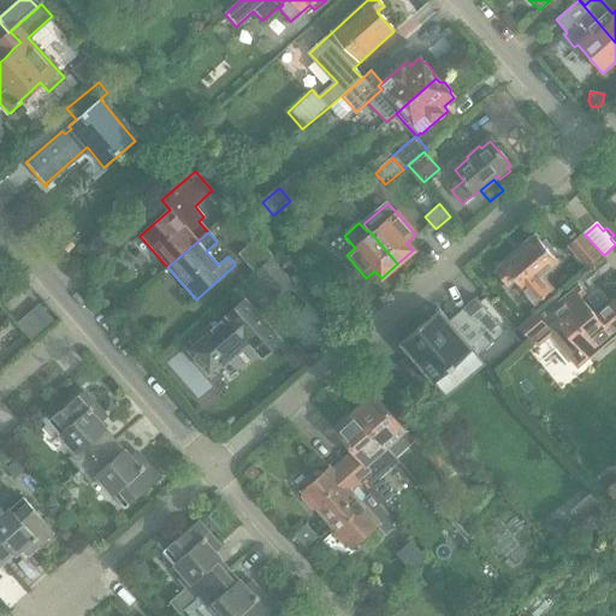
[(587,270),(604,255),(585,235),(568,248),(587,270)]
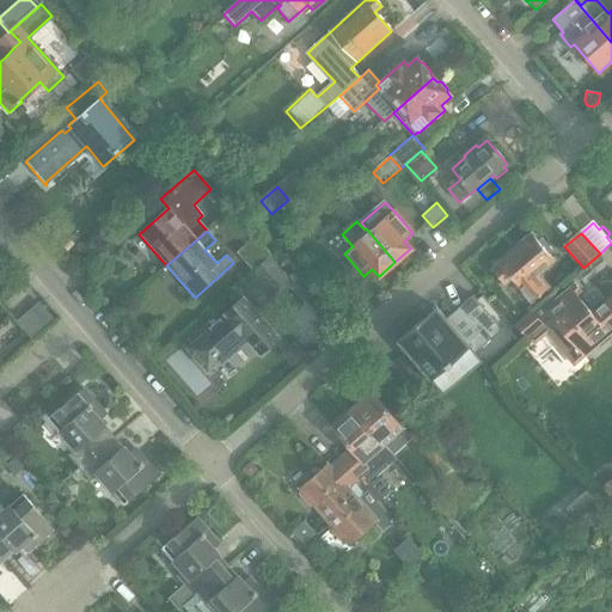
[(252,273),(270,256),(255,237),(236,254),(252,273)]
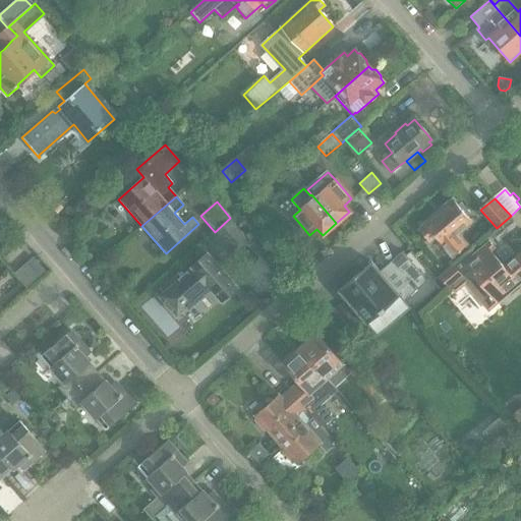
[(461,204),(457,207),(454,201),(452,204),(447,204),(443,207),(442,212),(425,225),(425,226),(419,231),(428,242),(435,236),(452,258),(466,246),(457,235),(471,223),(467,217),(470,215),(461,204)]
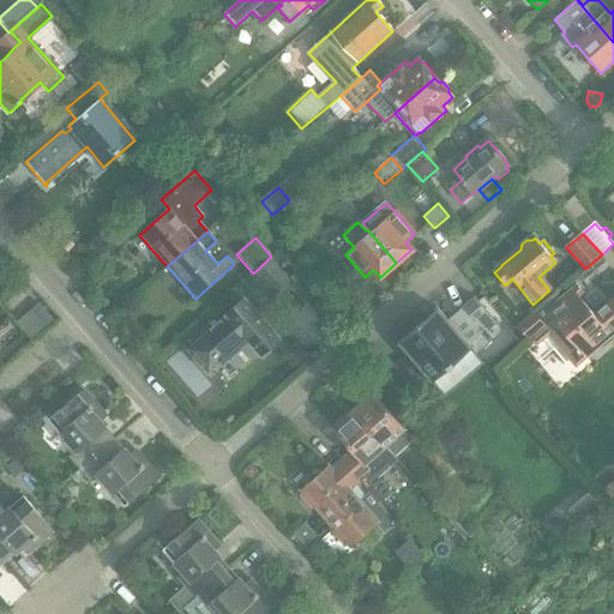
[(272,295),(290,280),(271,258),(253,274),(257,278),(239,294),(244,300),(226,315),(227,317),(215,327),(209,320),(187,341),(193,347),(188,350),(203,367),(204,367),(208,372),(220,361),(221,363),(226,359),(224,357),(236,347),(234,344),(245,336),(260,355),(280,338),(253,308),(270,293),(272,295)]
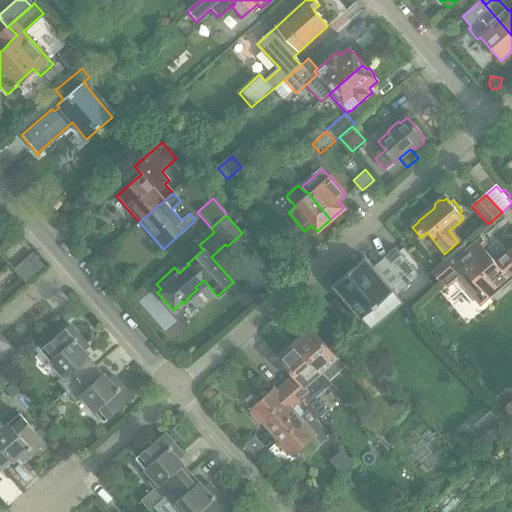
[(287,253),(298,243),(290,234),(279,244),(287,253)]
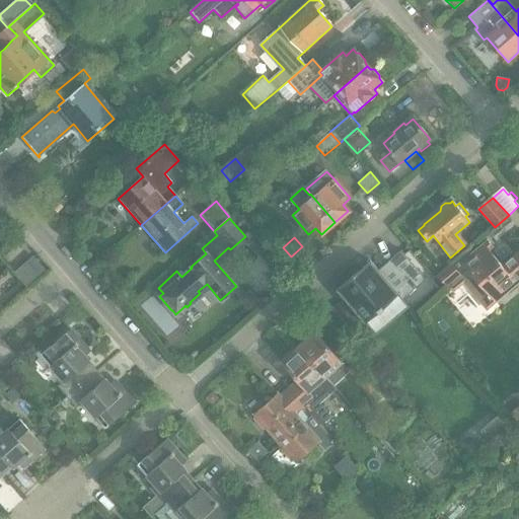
[(518,251),(501,267),(489,251),(493,248),(487,241),(469,256),(466,252),(466,251),(431,282),(437,290),(447,289),(449,292),(454,292),(463,284),(485,309),(518,279),(518,251)]
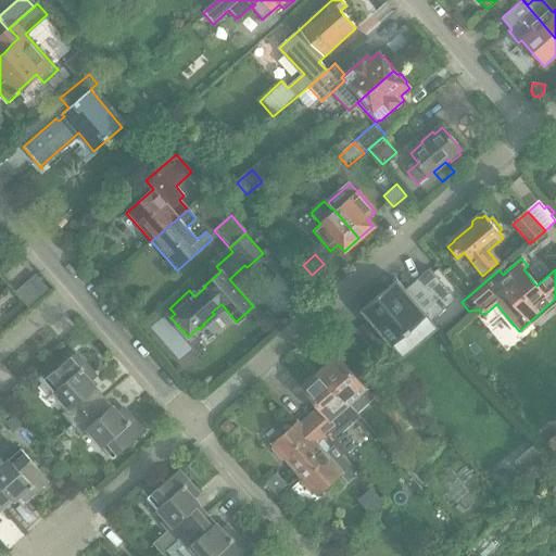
[(427,316),(431,320),(455,300),(429,268),(404,289),(396,279),(359,310),(391,346),(427,316)]
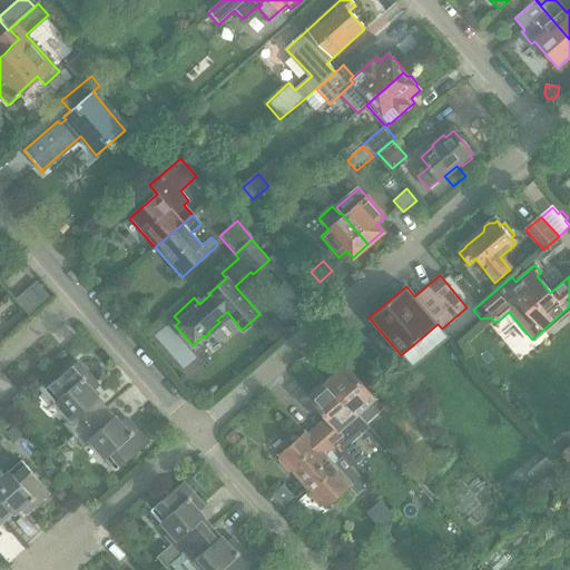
[(30,316),(50,297),(36,281),(16,300),(30,316)]
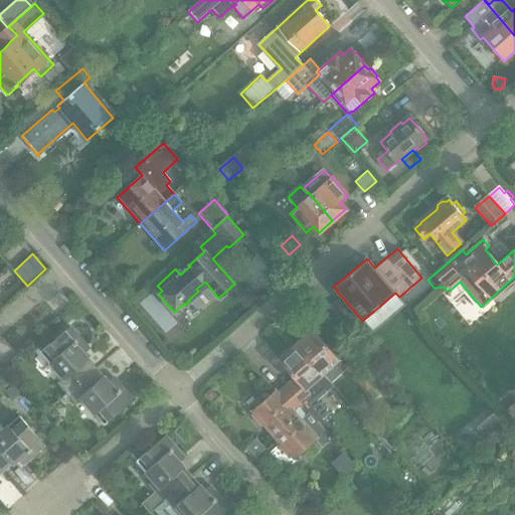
[(75,344),(79,340),(67,326),(39,351),(63,379),(58,383),(65,392),(93,367),(86,359),(88,358),(75,344)]
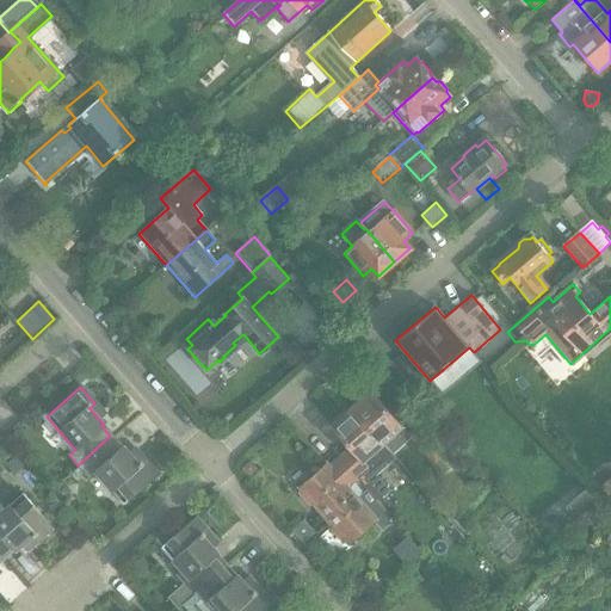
[(454,464),(419,424),(408,433),(406,431),(372,393),(368,396),(365,394),(355,403),(357,406),(352,409),(383,444),(392,455),(411,437),(443,474),(454,464)]
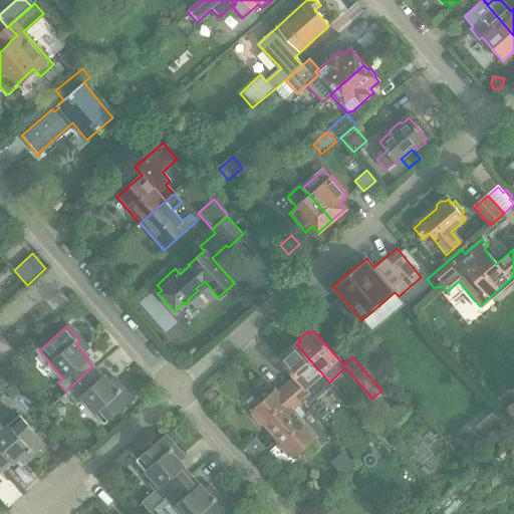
[(332,386),(329,382),(322,373),(296,344),(292,347),(290,346),(281,353),(283,355),(279,359),(295,376),(286,384),(309,411),(318,421),(327,414),(315,400),(332,386)]
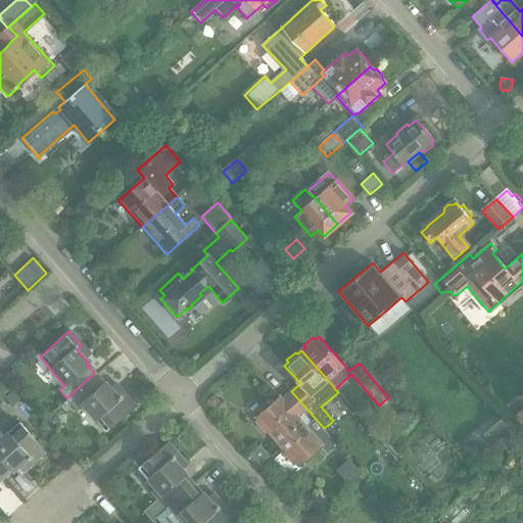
[(105,381),(103,383),(94,373),(66,398),(67,399),(62,403),(66,409),(72,405),(75,408),(80,403),(104,431),(135,406),(122,390),(116,394),(105,381)]
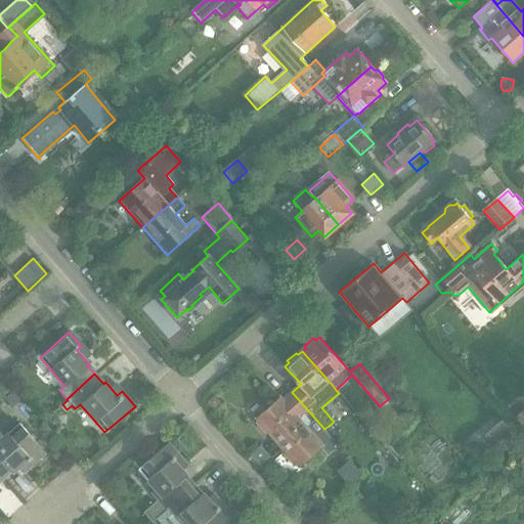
[(14,391),(5,399),(12,407),(22,399),(14,391)]
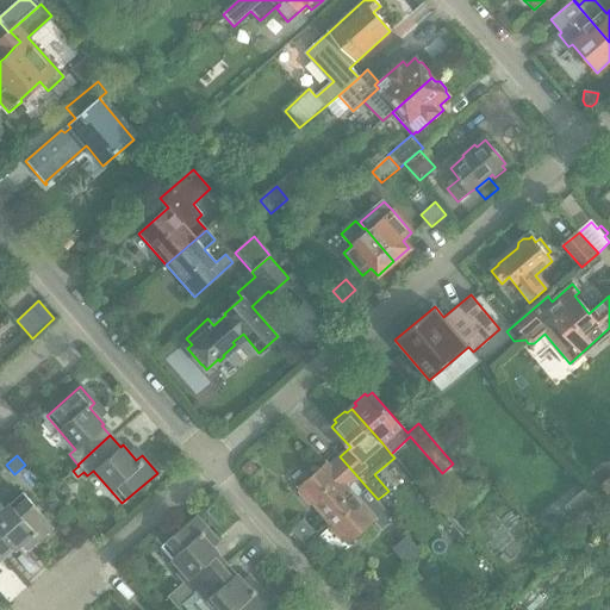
[(355,498),(367,487),(340,456),(329,466),(327,465),(300,487),(303,491),(300,492),(310,503),(312,500),(325,517),(352,493),(355,498)]
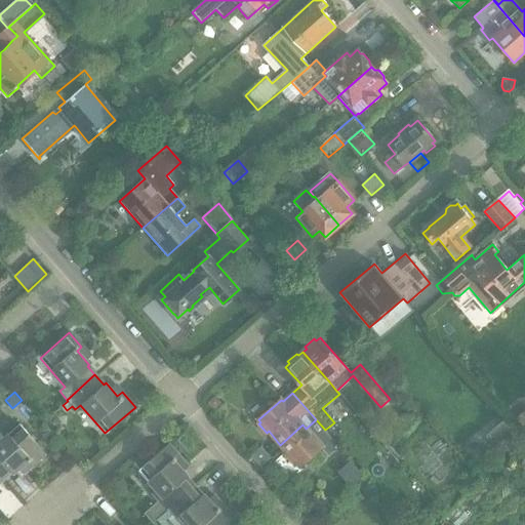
[(214,396),(207,402),(213,409),(220,403),(214,396)]
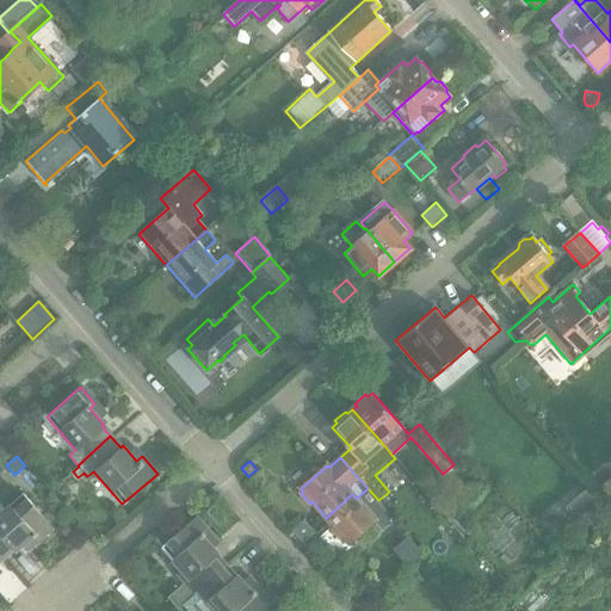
[(610,499),(610,475),(599,488),(610,499)]
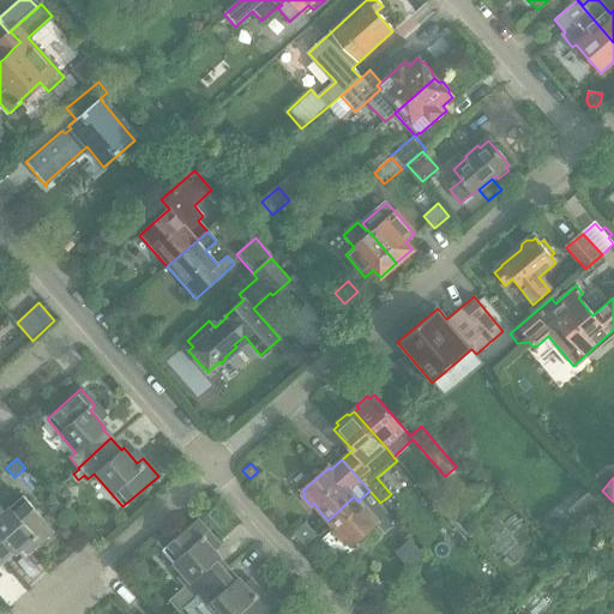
[(62,503),(71,495),(64,486),(54,494),(62,503)]
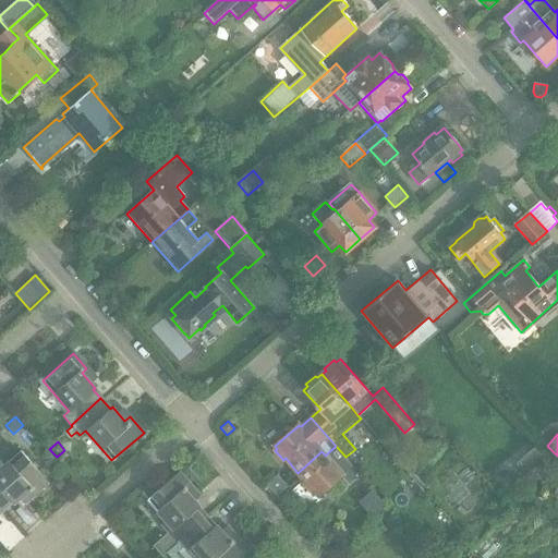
[(346,457),(336,446),(325,456),(322,451),(298,473),(307,484),(305,486),(314,496),(316,494),(318,497),(342,475),(350,483),(361,474),(346,457)]
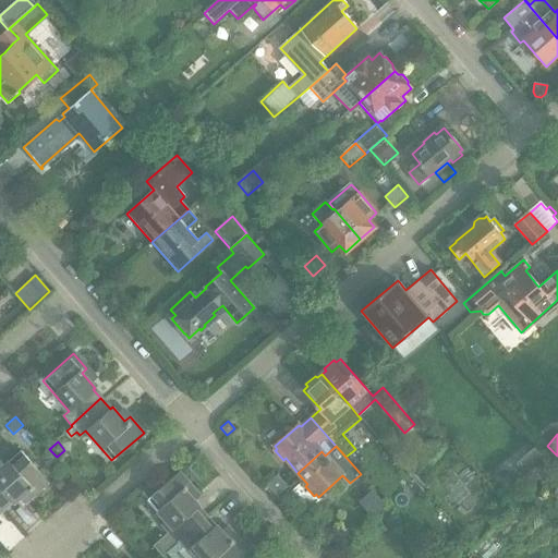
[(0,508),(1,510),(10,501),(11,502),(26,489),(31,495),(46,482),(19,450),(0,465),(0,508)]
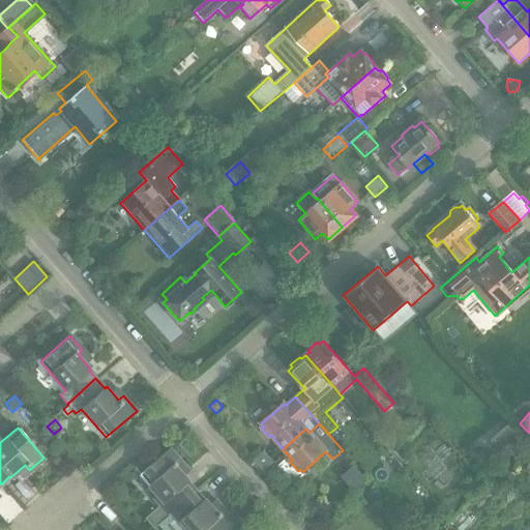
[(177,469),(182,465),(170,450),(140,476),(165,504),(145,521),(153,529),(159,525),(173,513),(197,494),(188,483),(189,482),(177,469)]
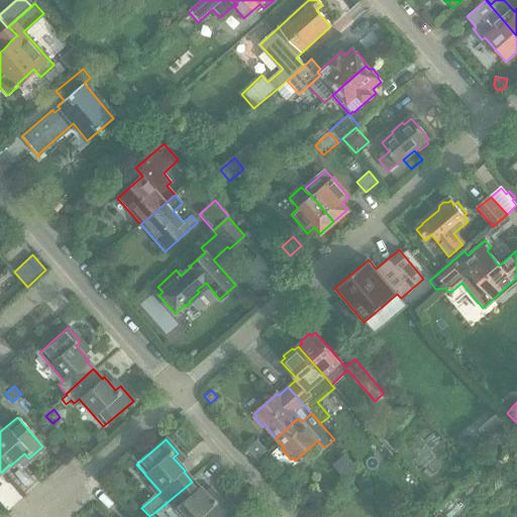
[(252,443),(246,449),(252,455),(256,459),(267,450),(256,440),(252,443)]
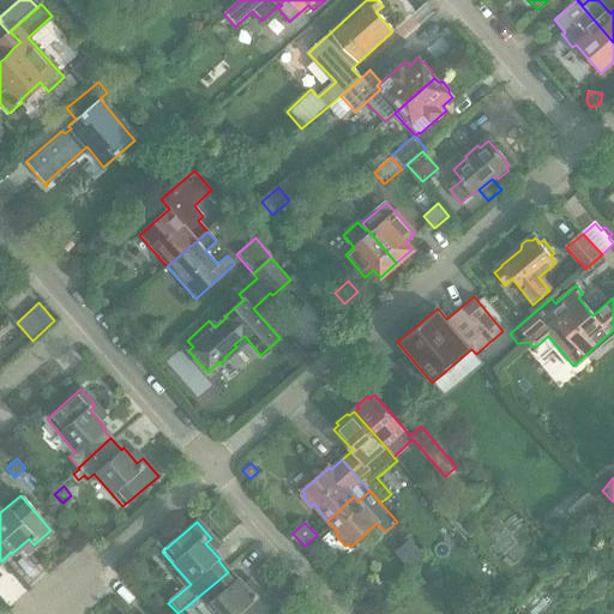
[(200,595),(185,608),(190,613),(265,613),(272,608),(258,591),(252,596),(238,579),(235,581),(228,572),(200,595)]
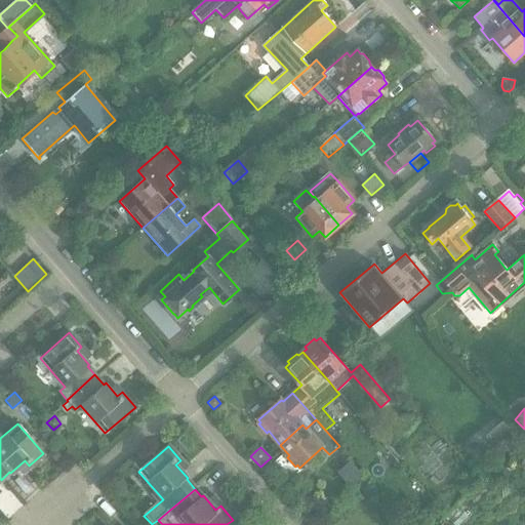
[(434,521),(442,514),(432,502),(423,510),(434,521)]
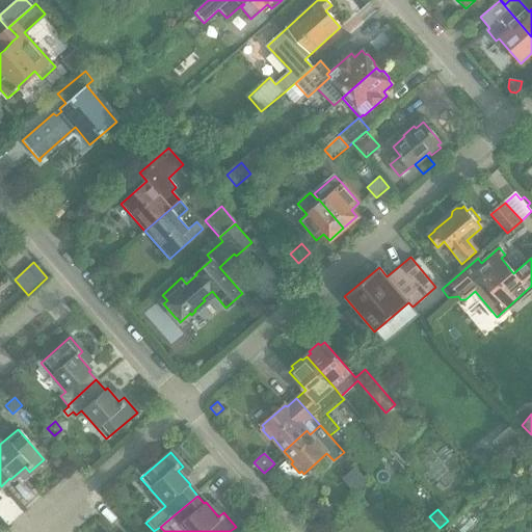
[(423,531),(433,531),(437,529),(429,520),(420,528),(423,531)]
